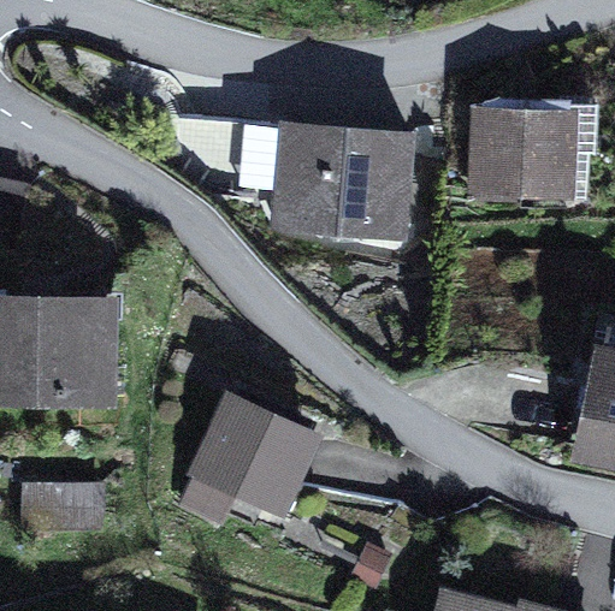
[(578,111),(472,106),(467,200),(573,203),(578,111)]
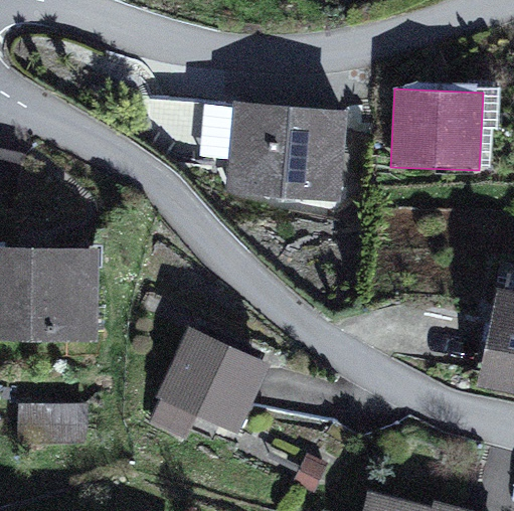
[(347,111),(233,102),(226,196),(340,205),(347,111)]
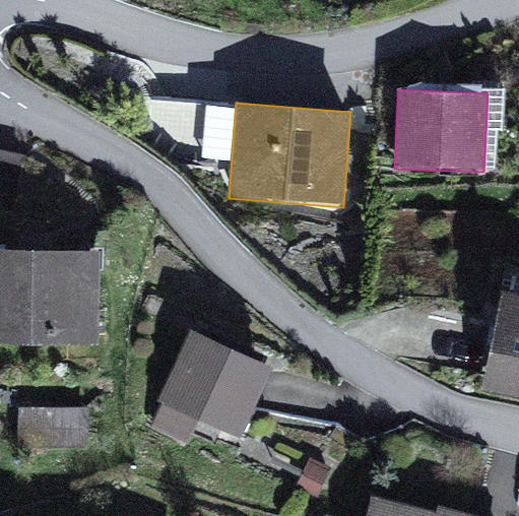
[(101,251),(0,248),(0,343),(99,346),(101,251)]
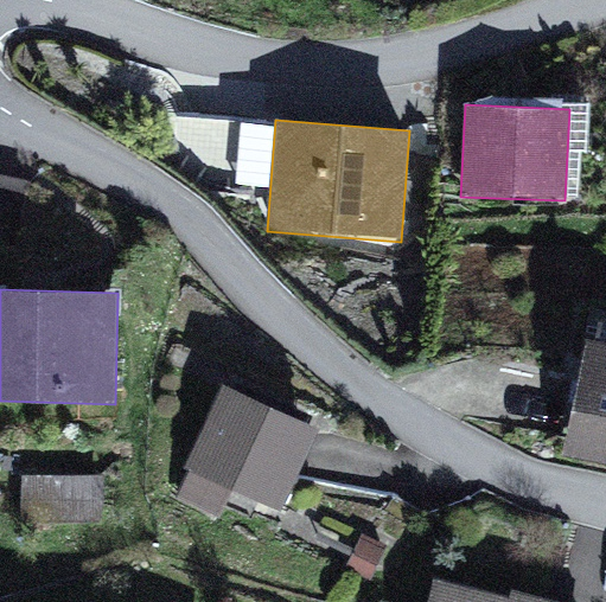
[(605,343),(586,339),(562,458),(605,466),(605,343)]
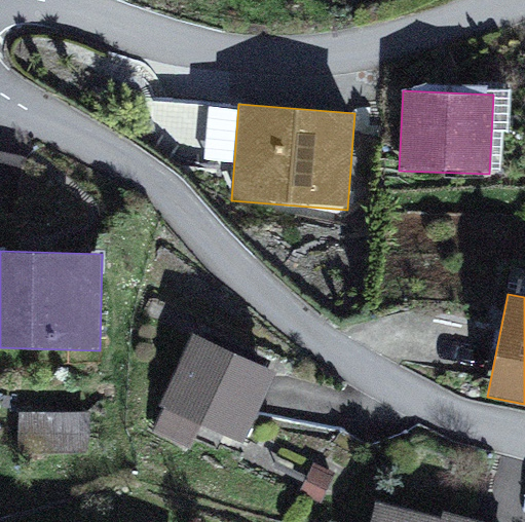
[(275,372),(192,335),(159,408),(164,410),(153,435),(188,451),(200,425),(242,445),(275,372)]
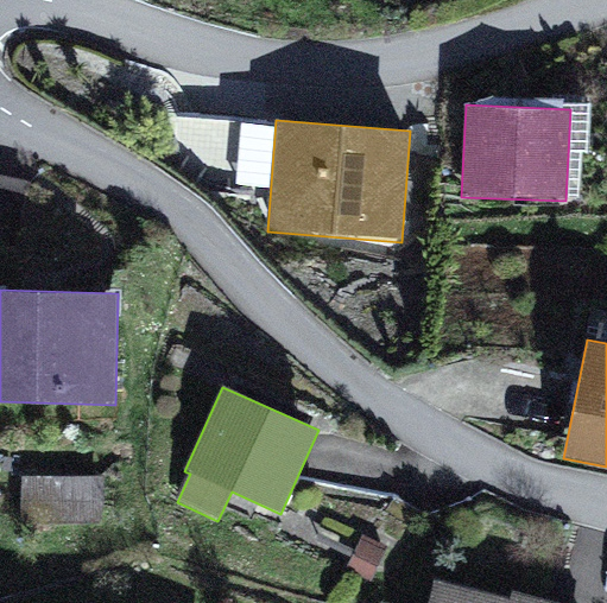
[(25,516),(90,524),(94,487),(29,481),(25,516)]
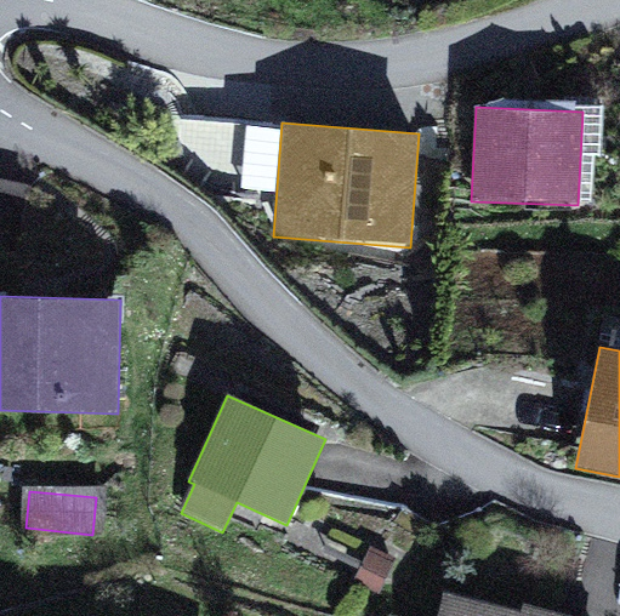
[(521,612),(443,592),(437,615),(567,615),(523,604),(521,612)]
